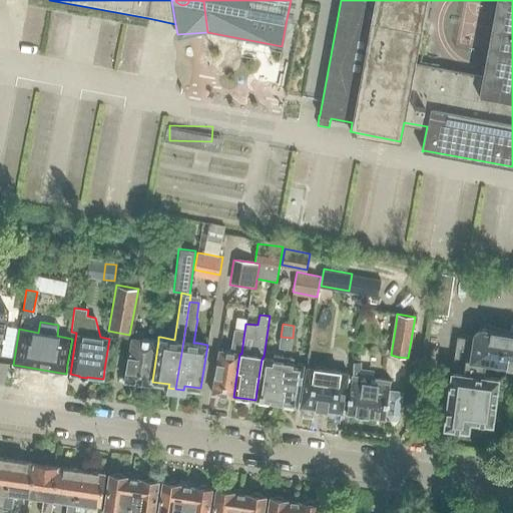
[(211,394),(233,397),(239,354),(241,354),(244,331),(234,329),(231,352),(218,350),(211,394)]
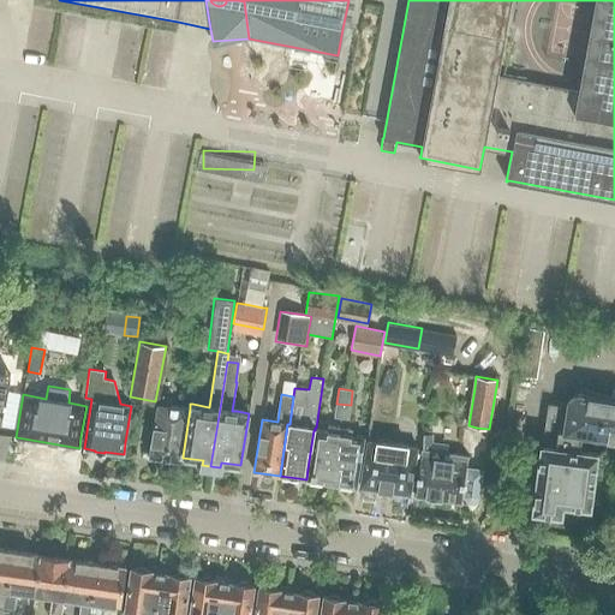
[(614,400),(575,394),(568,400),(567,407),(548,404),(542,446),(541,446),(532,512),(561,515),(562,505),(590,508),(597,453),(579,451),(580,435),(599,439),(601,436),(614,437),(614,440),(614,400)]
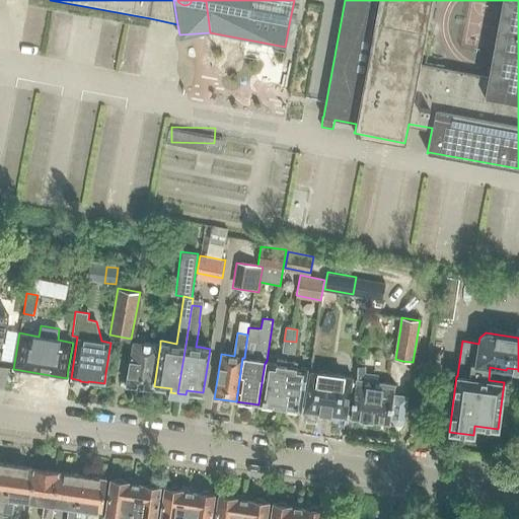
[(154,385),(160,345),(144,342),(145,336),(138,334),(137,341),(133,341),(127,376),(126,386),(154,390),(154,386),(154,385)]
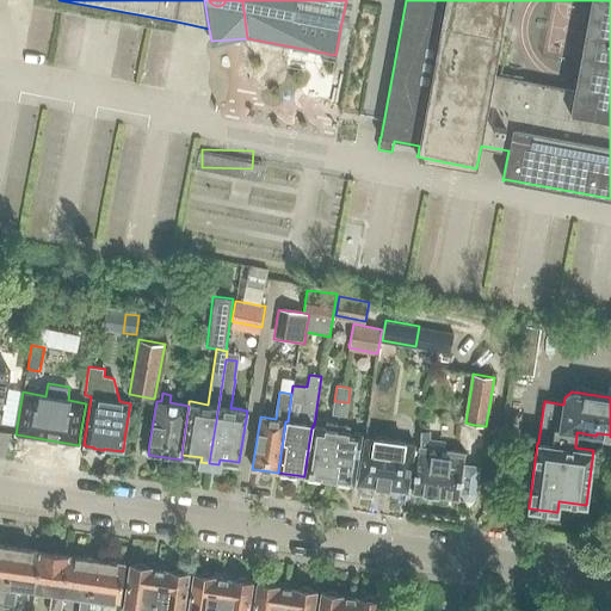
[(334,401),(332,414),(346,417),(349,402),(334,401)]
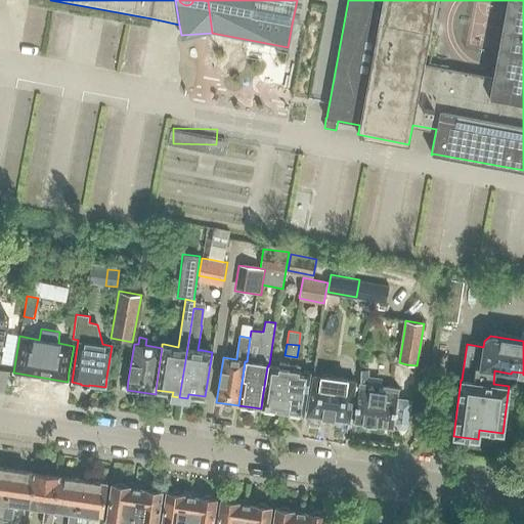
[(278,368),(268,366),(267,366),(262,399),(261,408),(281,411),(290,363),(279,362),(278,368)]
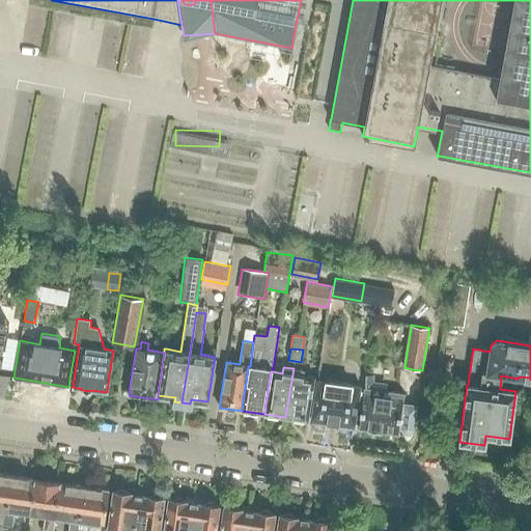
[(285,417),(306,420),(307,420),(308,410),(314,378),(304,375),(304,370),(294,368),(285,417)]
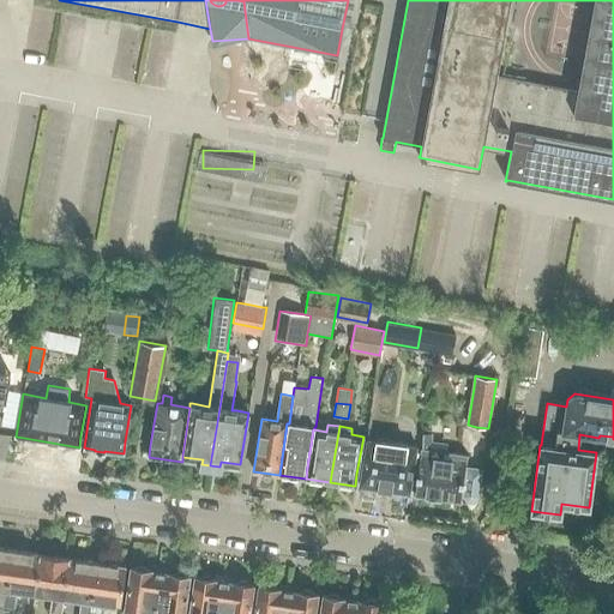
[(416,446),(367,439),(359,487),(409,495),(410,482),(416,446)]
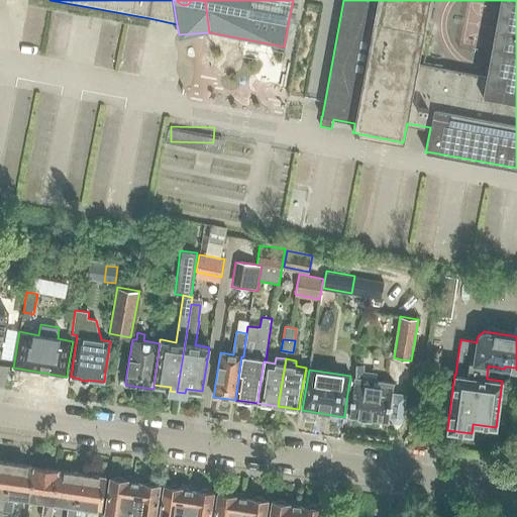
[(354,378),(350,406),(348,416),(354,417),(386,422),(388,422),(388,421),(400,423),(402,413),(404,398),(391,397),(393,383),(374,380),(354,378)]
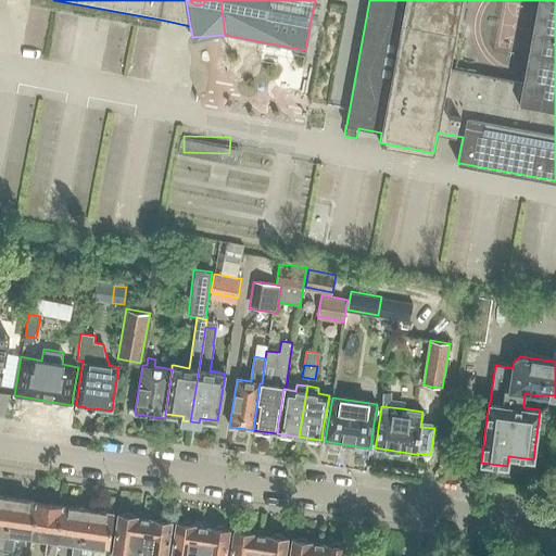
[(0,495),(0,552),(3,553),(11,497),(0,495)]
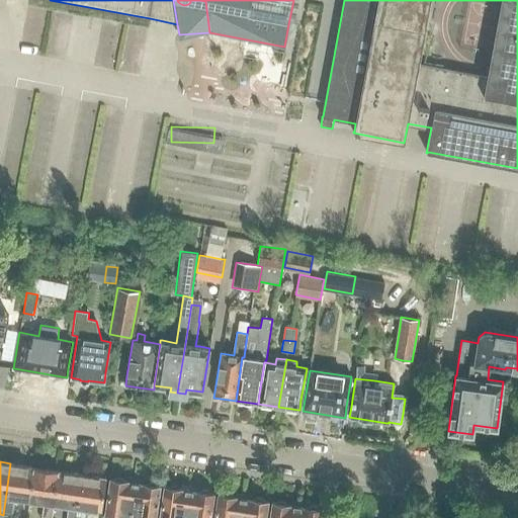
[(15,498),(29,500),(34,467),(10,463),(3,515),(12,516),(15,498)]
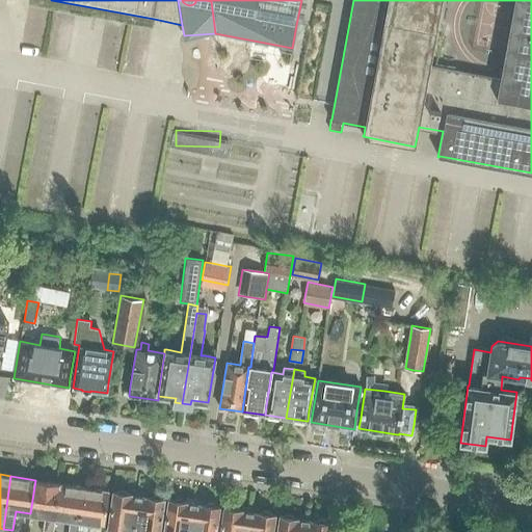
[(45,516),(43,531),(52,531),(54,517),(59,483),(35,480),(30,513),(45,516)]
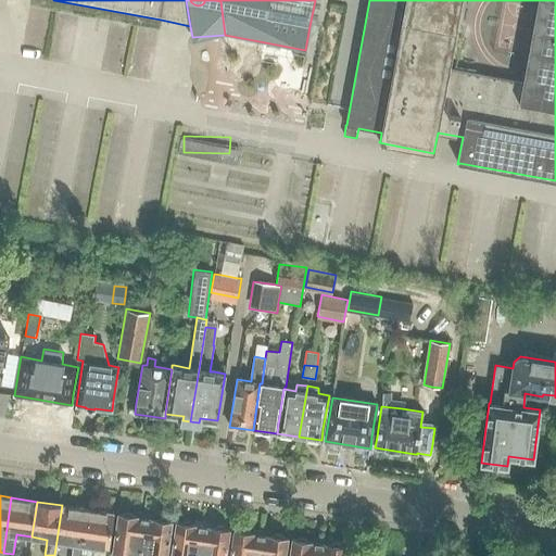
[(73,543),(71,555),(80,555),(88,509),(62,505),(57,541),(73,543)]
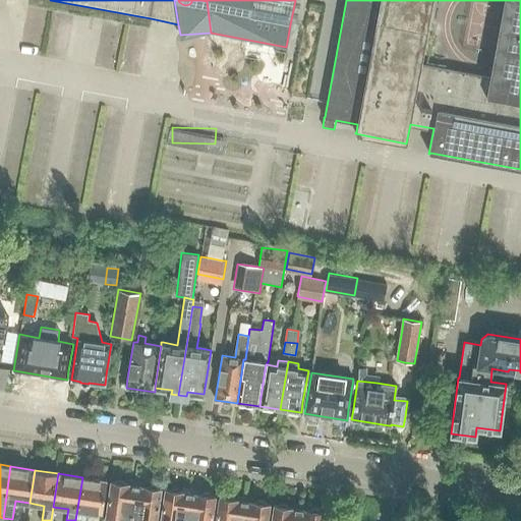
[(102,514),(105,490),(107,480),(82,477),(75,520),(84,520),(87,512),(102,514)]
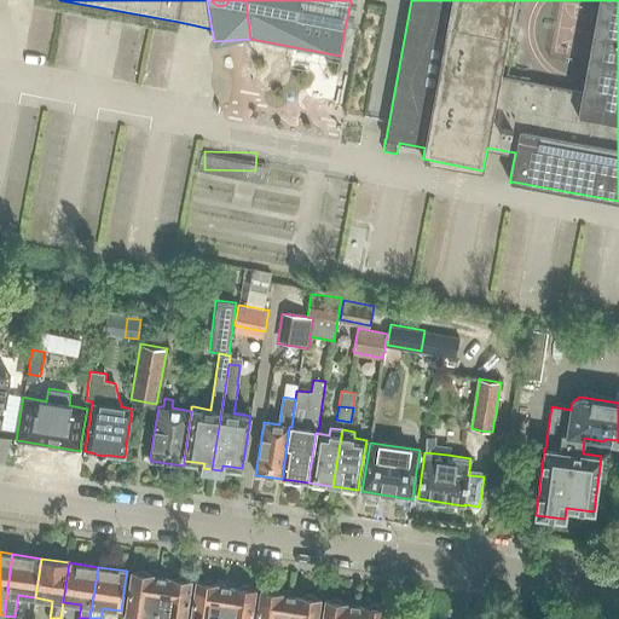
[(132,572),(129,584),(125,615),(143,618),(142,618),(154,618),(161,577),(149,574),(145,571),(140,570),(136,572),(132,572)]
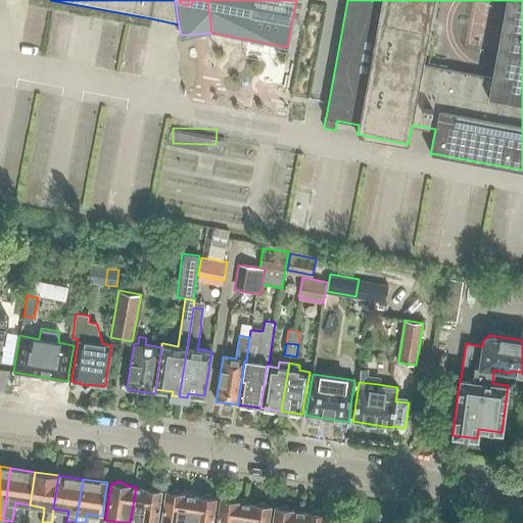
[(156,522),(160,501),(161,490),(158,490),(155,487),(150,486),(147,488),(136,487),(130,522),(156,522)]
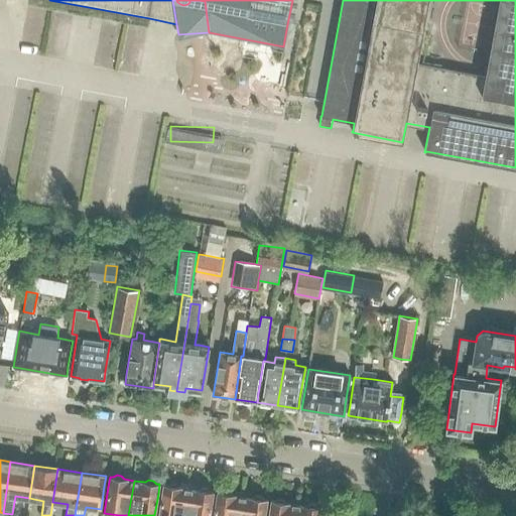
[(163,485),(162,495),(158,515),(183,515),(188,488),(178,487),(175,484),(170,483),(167,485),(163,485)]
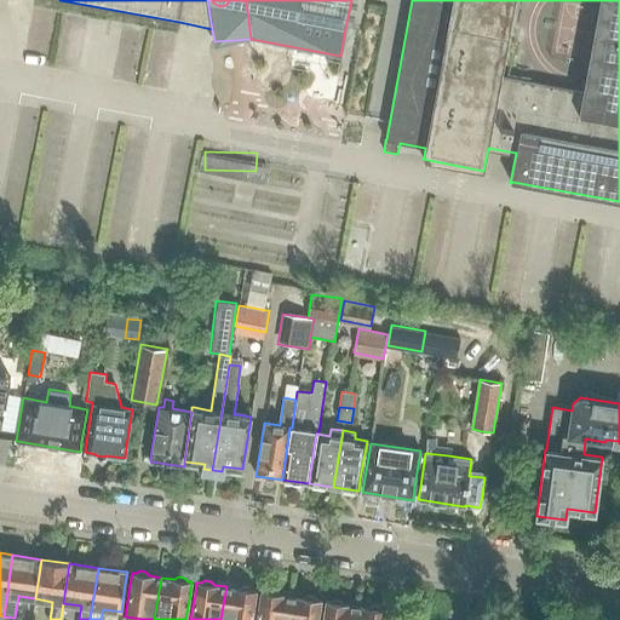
[(220,619),(251,619),(257,591),(252,591),(248,587),(244,586),(239,589),(227,586),(220,619)]
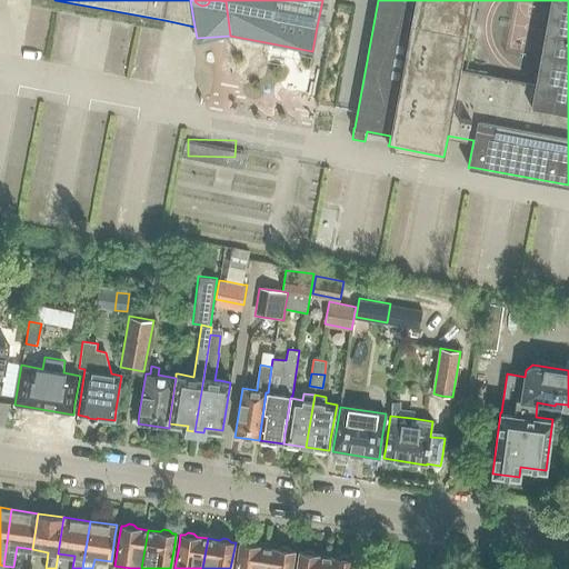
[(239,543),(238,555),(236,568),(263,568),(267,547),(256,546),(252,542),(248,541),(243,543),(239,543)]
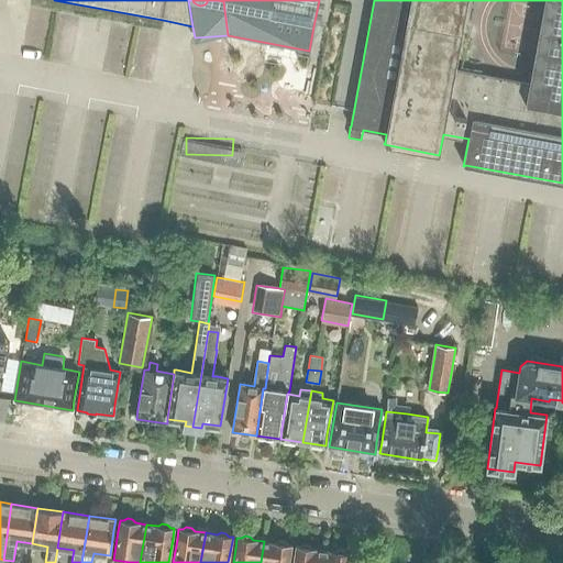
[(264,541),(261,562),(288,562),(291,545),(288,544),(285,541),(279,541),(276,543),(264,541)]
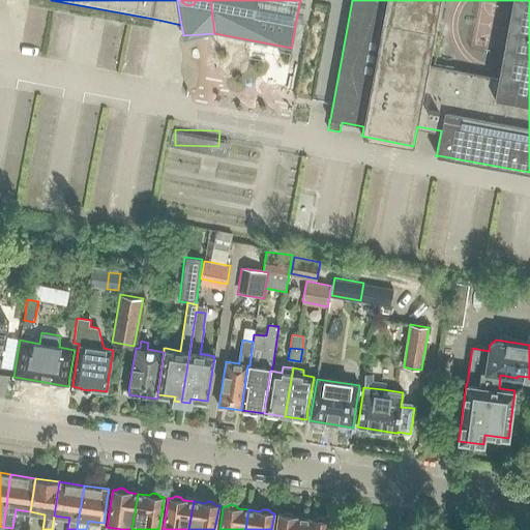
[(301,529),(304,518),(293,517),(290,513),(286,512),(283,514),(278,514),(275,529),(301,529)]
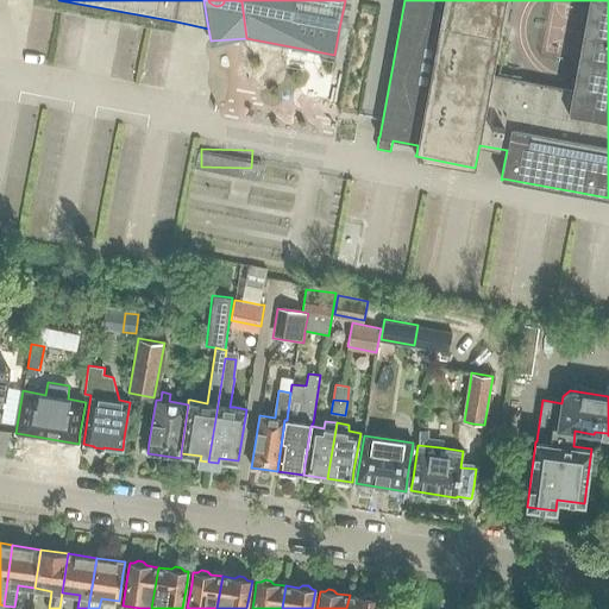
[(350,595),(346,608),(377,608),(378,600),(375,598),(371,595),(366,595),(362,597),(350,595)]
